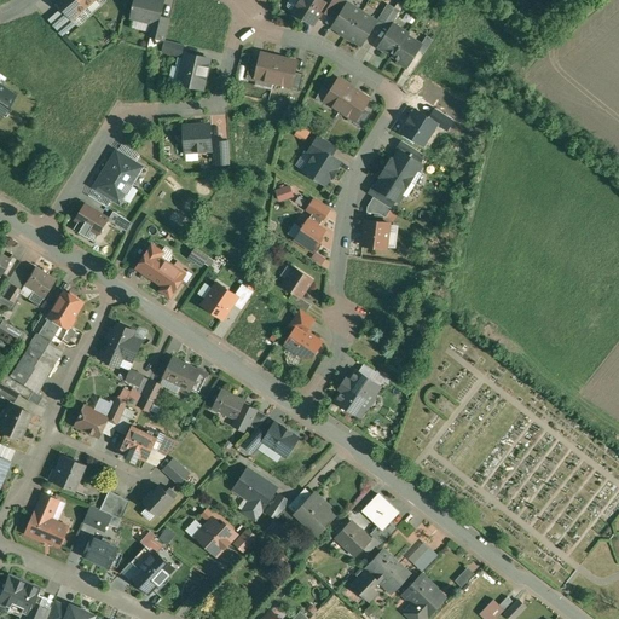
[(86,6),(81,0),(58,0),(57,1),(73,18),(86,6)]
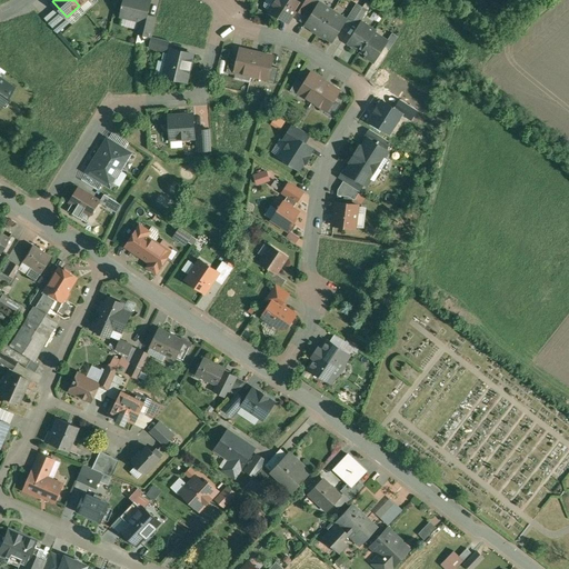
[(150,0),(125,0),(121,16),(141,20),(146,21),(148,15),(150,0)]
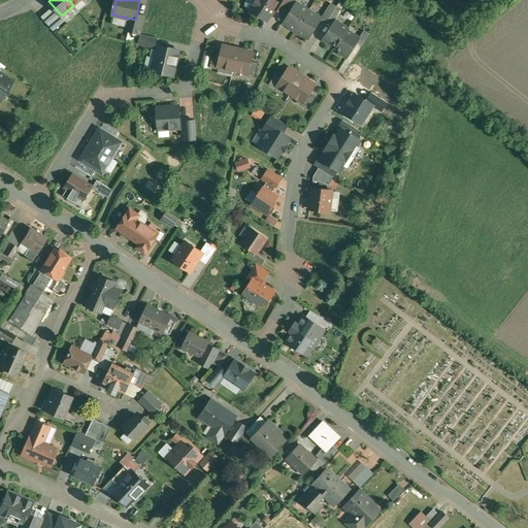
[(256,0),(250,10),(266,21),(274,8),(277,2),(276,1),(273,0),(256,0)]
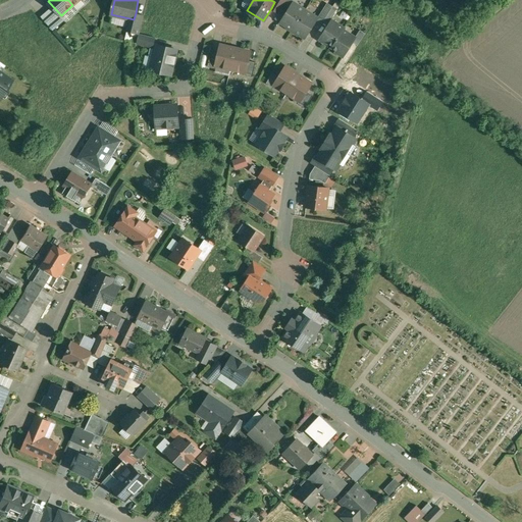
[(273,0),(273,1),(274,2),(271,8),(278,12),(285,0),(273,0)]
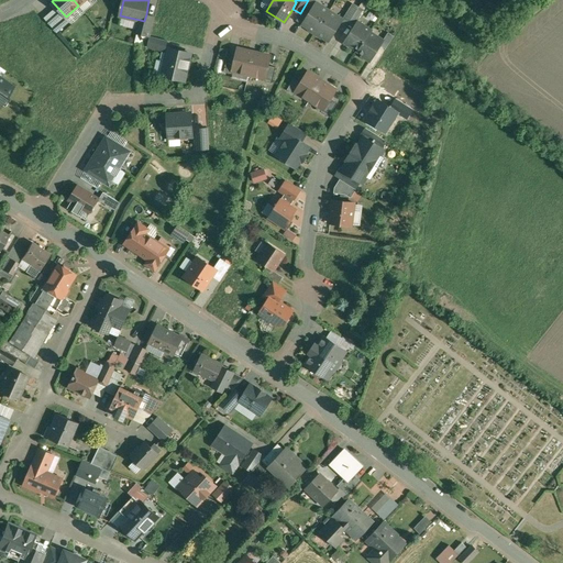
[(308,0),(300,13),(296,20),(302,24),(316,3),(309,0),(308,0)]
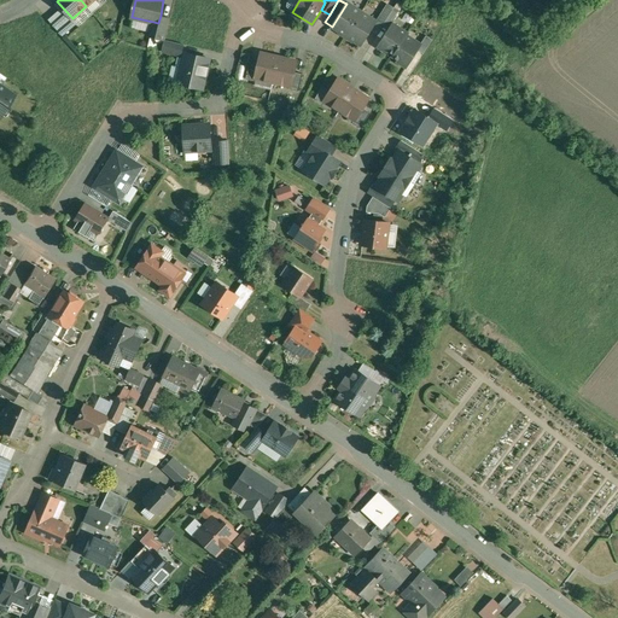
[(332,27),(342,33),(340,34),(345,38),(361,12),(347,3),(347,4),(332,27)]
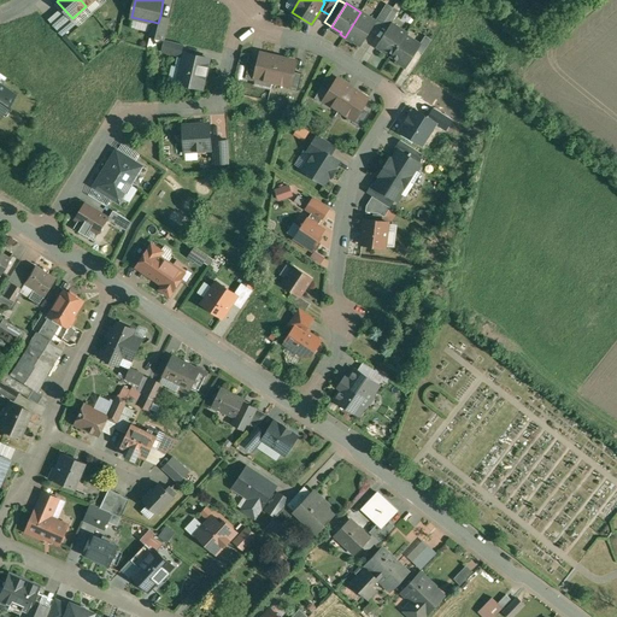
[(393,7),(386,4),(375,21),(369,30),(376,34),(382,25),(393,7)]
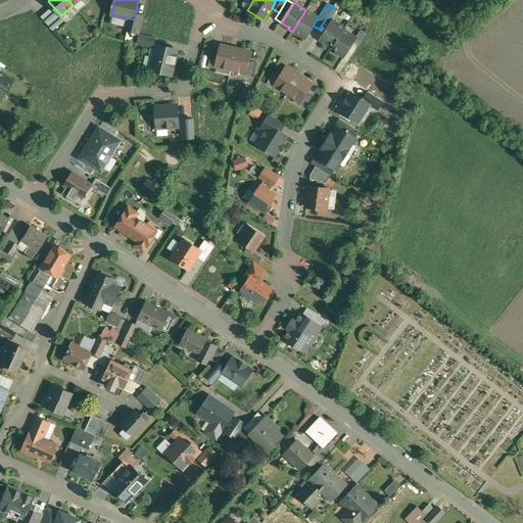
[(333,6),(324,21),(329,26),(332,20),(339,9),(333,6)]
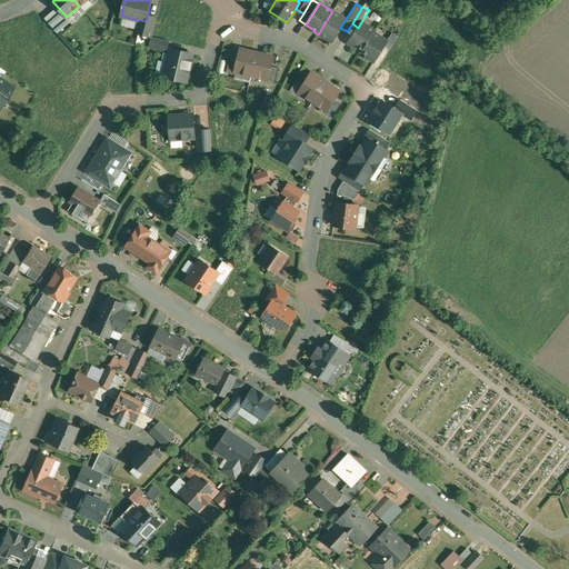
[(332,11),(318,35),(322,37),(322,36),(331,41),(340,28),(346,19),(332,11)]
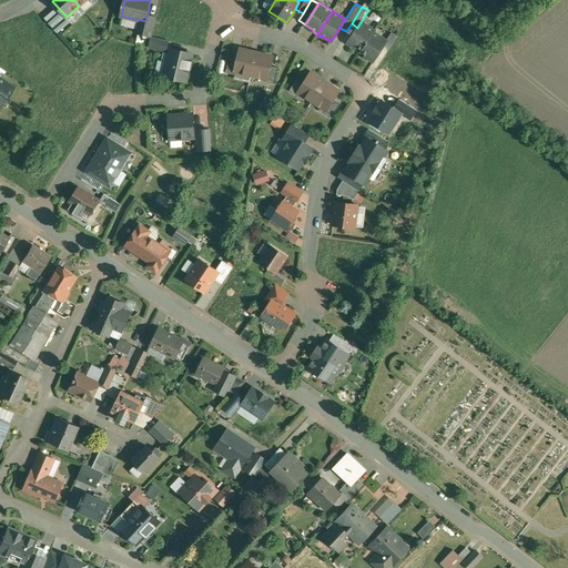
[(148,14),(145,21),(141,20),(138,33),(152,37),(156,17),(148,14)]
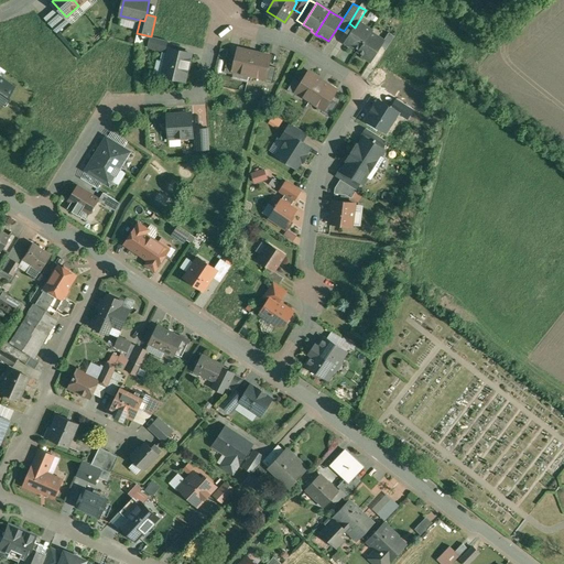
[(355,28),(345,43),(353,47),(354,45),(359,49),(358,51),(371,31),(358,22),(355,28)]
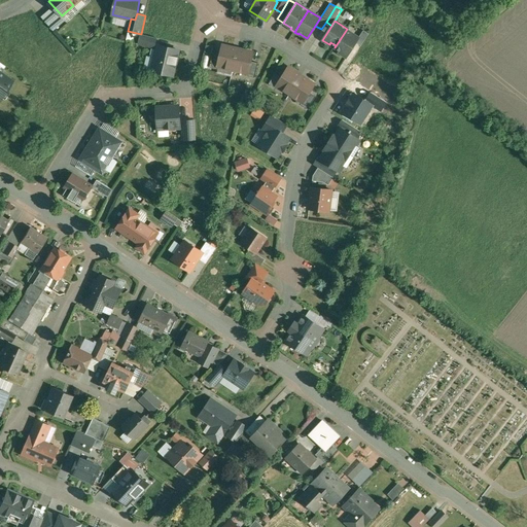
[(347,29),(335,47),(340,50),(339,53),(346,58),(355,42),(358,38),(346,31),(347,29)]
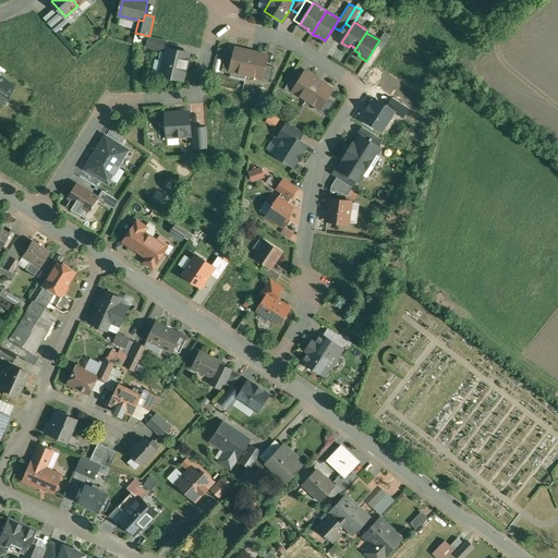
[(384,33),(379,40),(376,45),(381,49),(390,36),(384,33)]
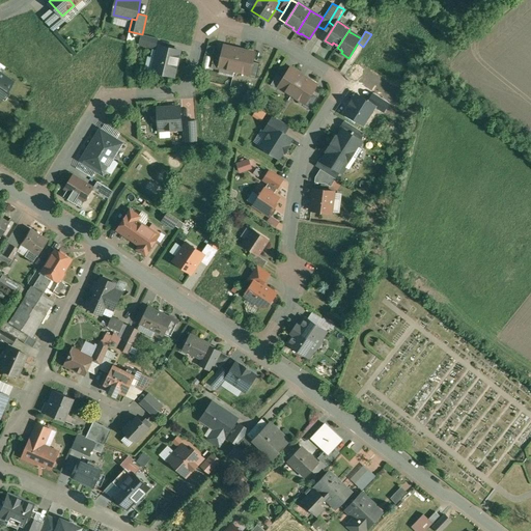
[(158,38),(142,34),(140,45),(156,48),(158,38)]
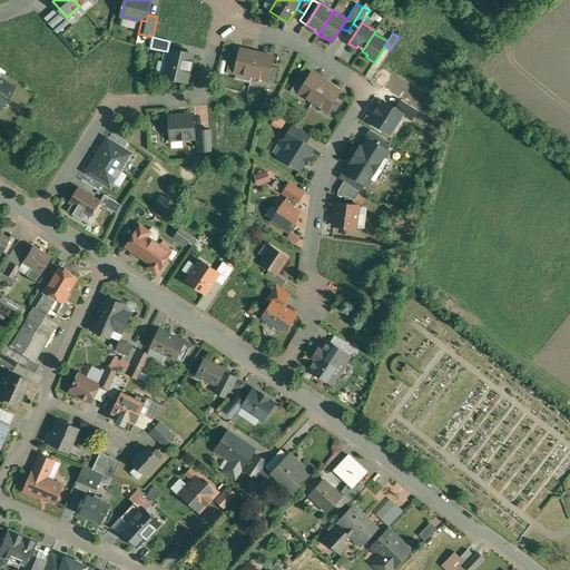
[(194,53),(170,49),(164,76),(187,81),(194,53)]
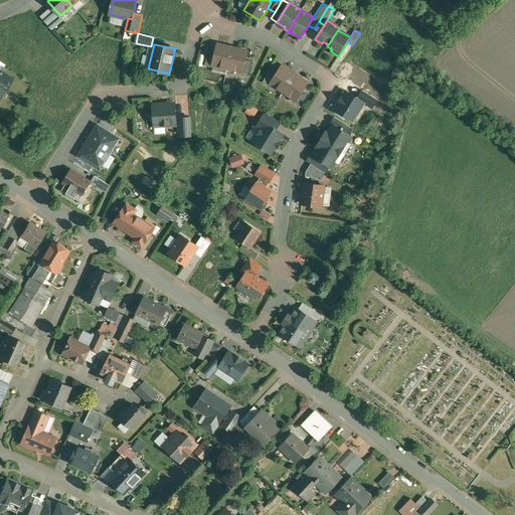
[(232,47),(217,44),(215,52),(213,62),(214,62),(220,63),(219,66),(227,68),(232,47)]
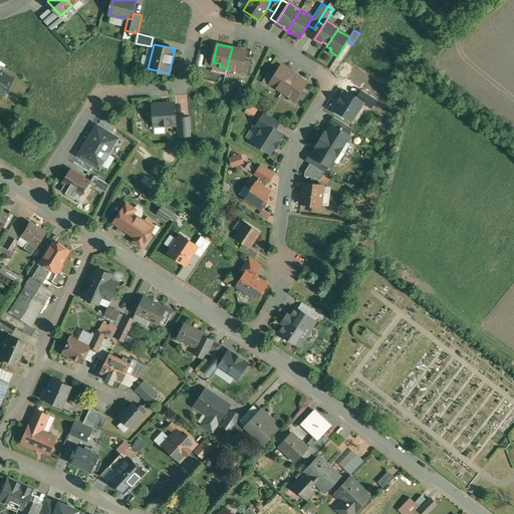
[(246,51),(232,47),(227,68),(235,70),(236,67),(242,68),(243,68),(245,59),(246,51)]
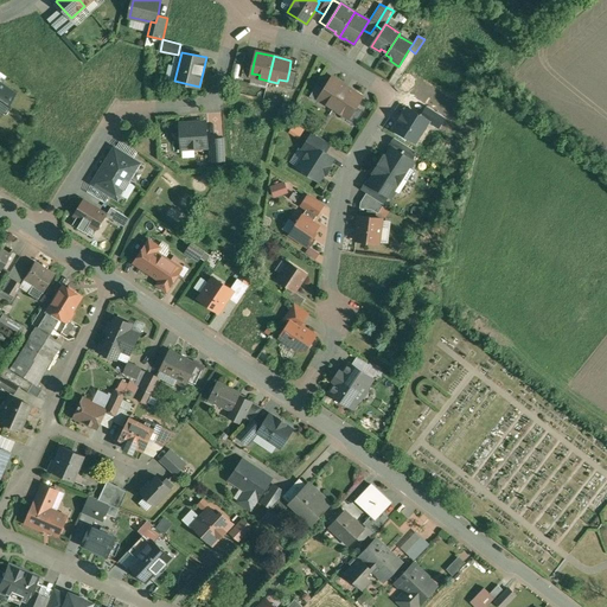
[(246,61),(242,77),(251,80),(253,74),(251,74),(254,62),(246,61)]
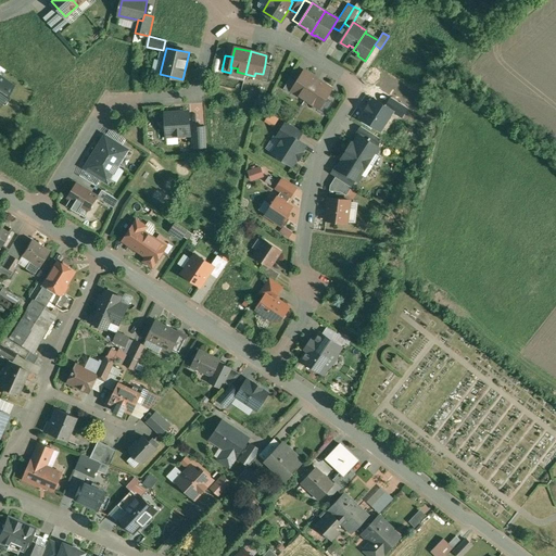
[(273,66),(265,64),(263,74),(262,74),(261,80),(269,83),(273,66)]
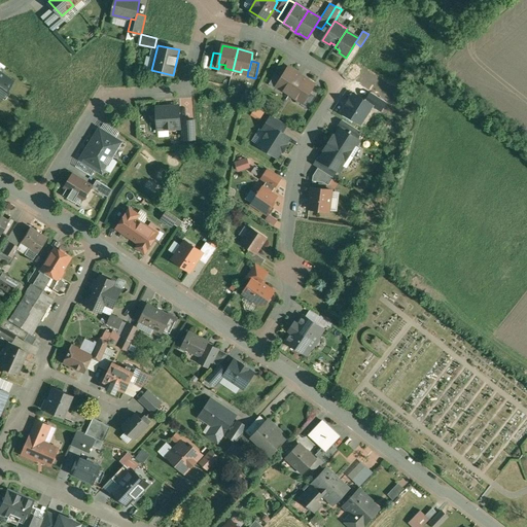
[(302,76),(288,67),(283,75),(278,83),(279,83),(284,86),(283,90),(290,94),(302,76)]
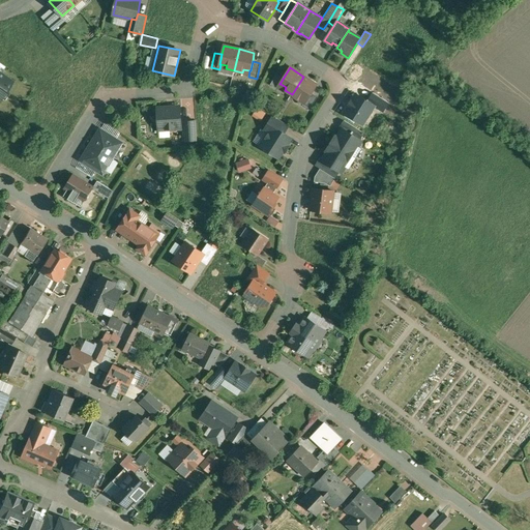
[(0,71),(0,99),(3,101),(16,82),(2,74),(0,71)]
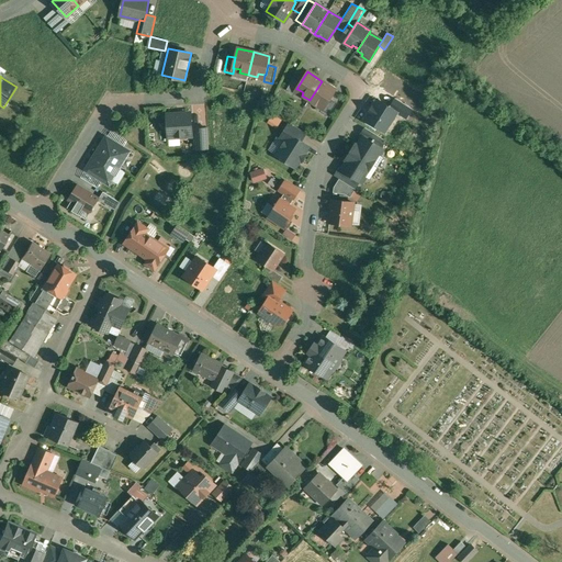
[(295,76),(287,90),(294,94),(298,89),(296,89),(302,80),(295,76)]
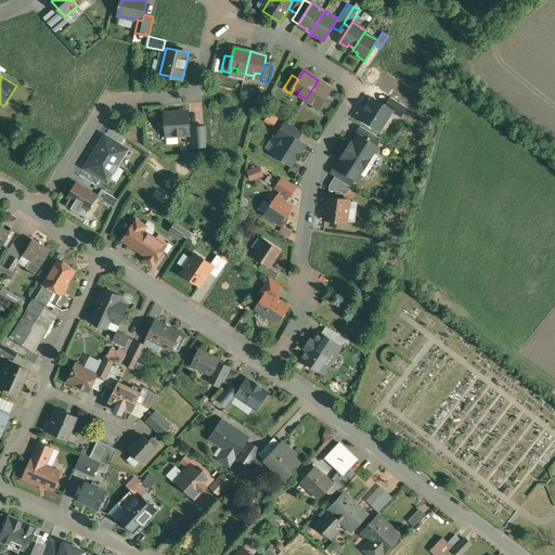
[(332,89),(318,80),(306,99),(313,104),(314,101),(320,105),(321,105),(326,97),(332,89)]
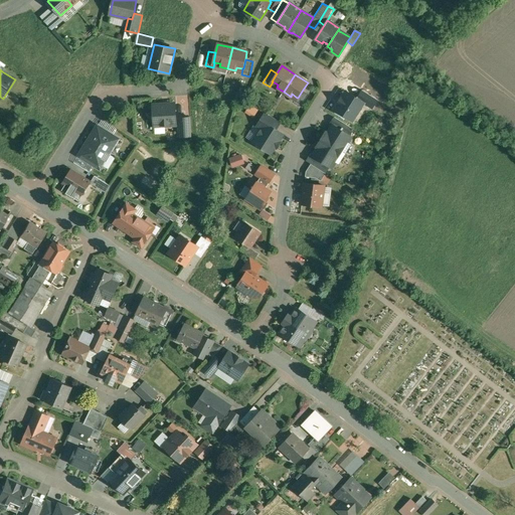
[(303,90),(298,98),(297,98),(294,102),(301,107),(309,94),(303,90)]
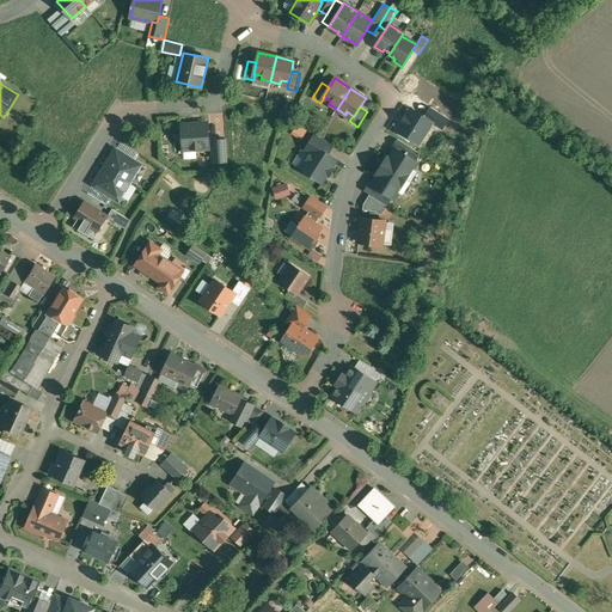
[(175,118),(163,121),(164,128),(176,127),(175,118)]
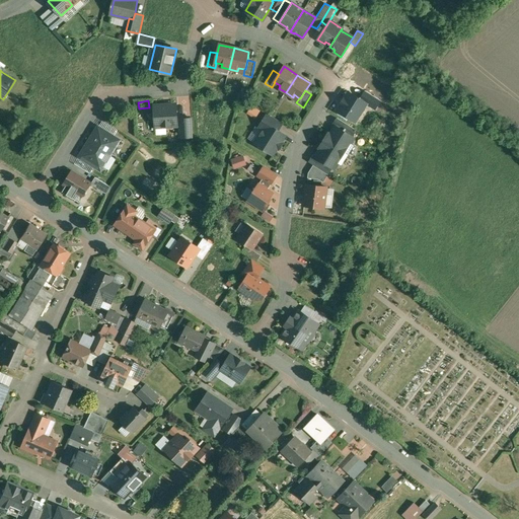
[(176,105),(154,106),(156,126),(177,125),(176,105)]
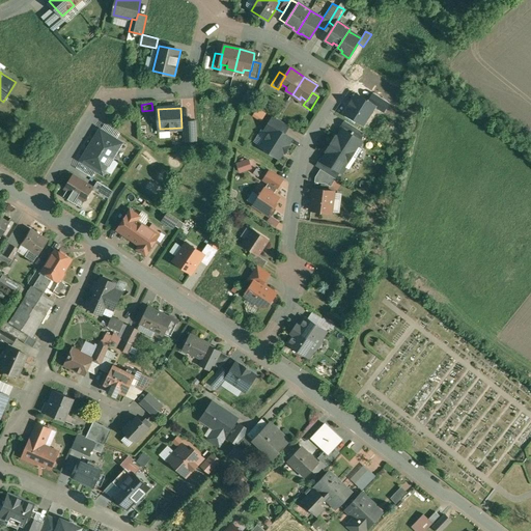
[(259,108),(254,116),(262,121),(268,112),(259,108)]
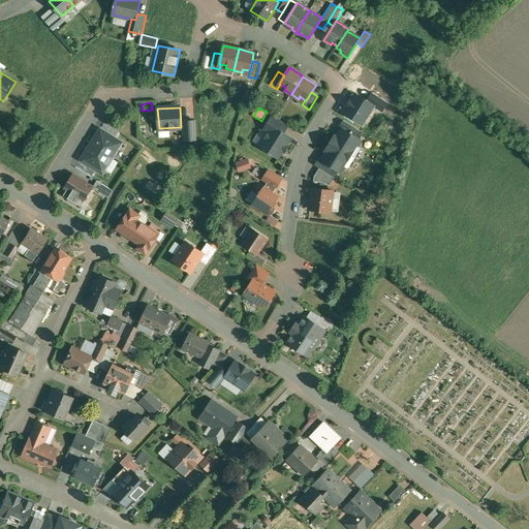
[(288,125),(273,116),(265,129),(269,132),(273,126),(283,133),(288,125)]
